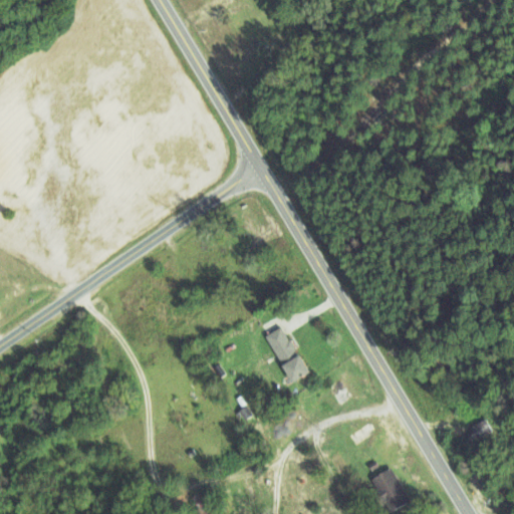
[(305,372),(281,325),(265,334),(288,380),(305,372)]
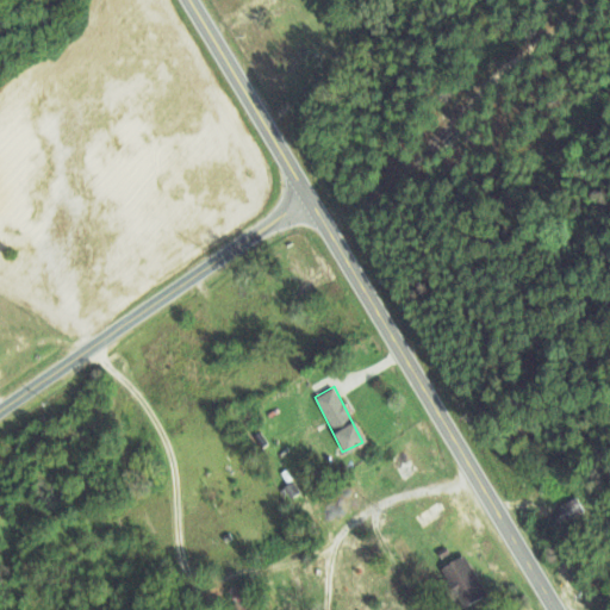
[(385,458),(400,481),(417,470),(402,446),(385,458)]
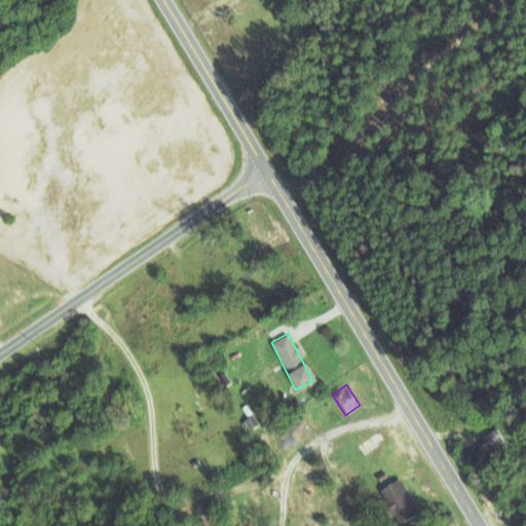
[(477,439),(484,451),(502,441),(496,427),(477,439)]
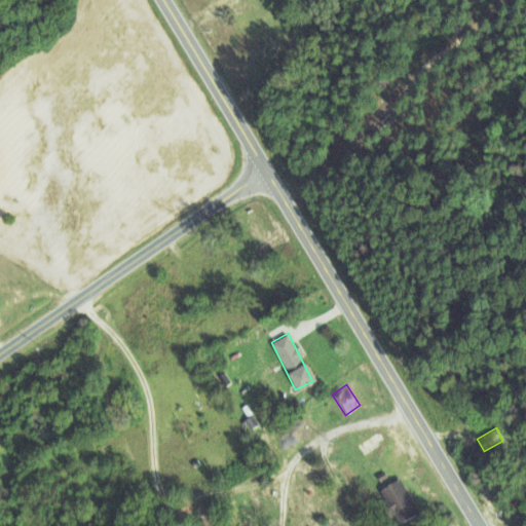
[(384,442),(376,429),(353,444),(362,456),(384,442)]
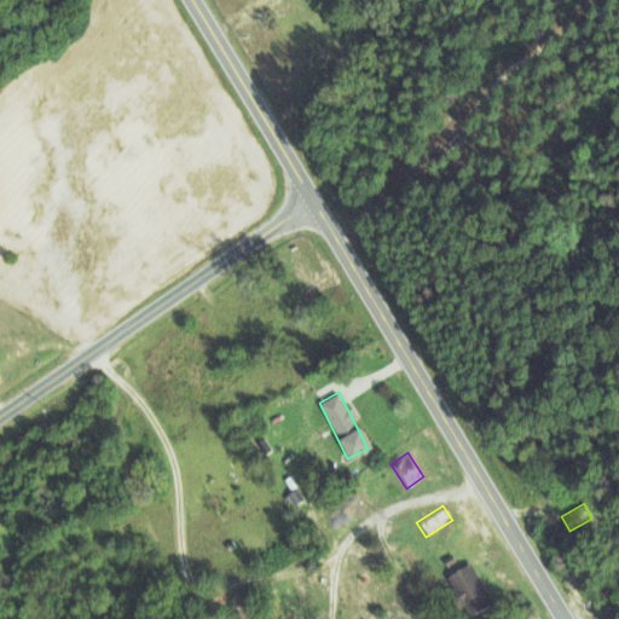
[(491,603),(469,562),(445,576),(452,589),(450,590),(464,618),(491,603)]
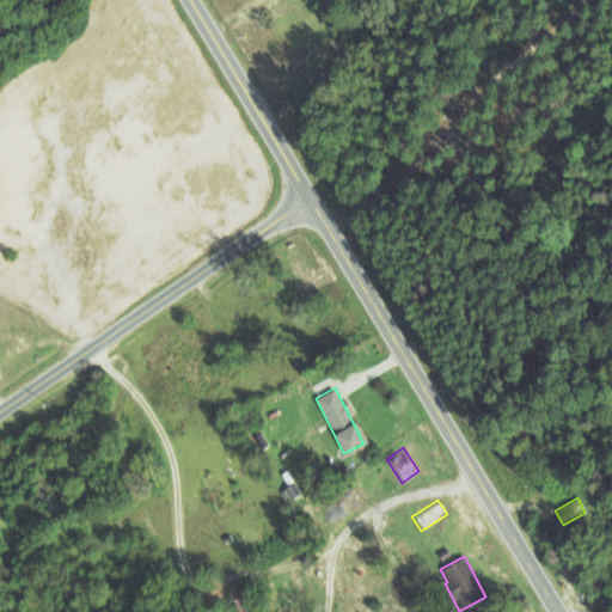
[(226,589),(236,611),(252,611),(259,610),(246,580),(226,589)]
